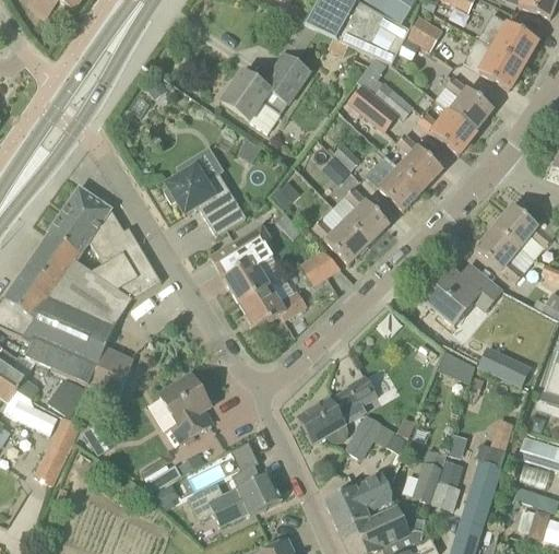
[(60,0),(73,9),(80,0),(60,0)]
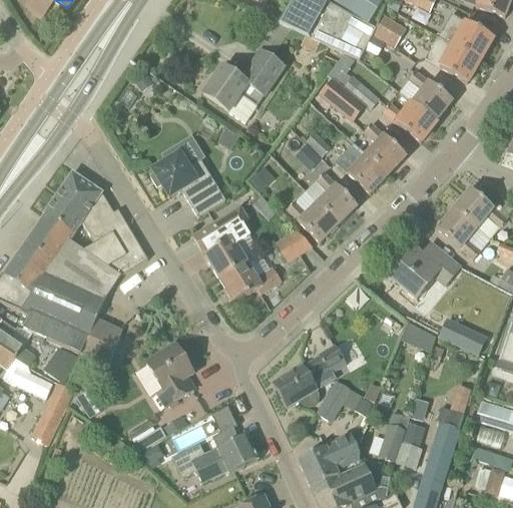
[(311,37),(330,2),(326,0),(292,0),(280,23),(311,37)]
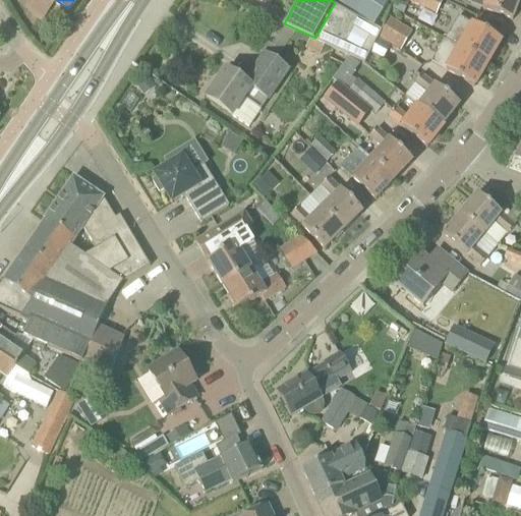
[(340,0),(371,21),(386,0),(340,0)]
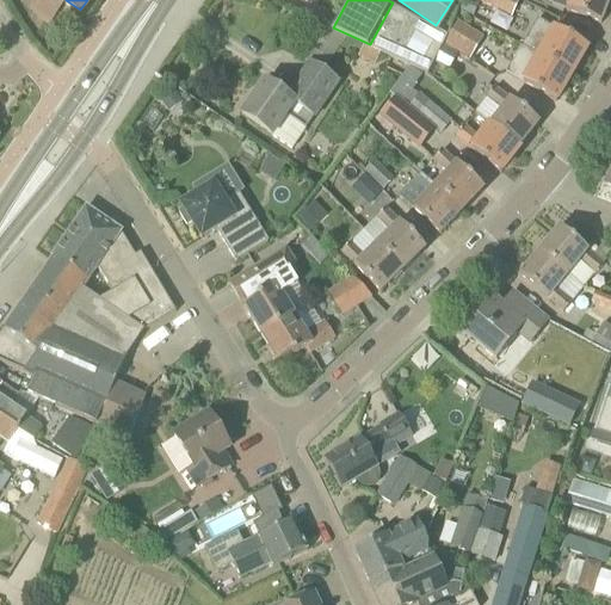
[(463,0),(460,7),(474,14),(480,1),(477,0),(463,0)]
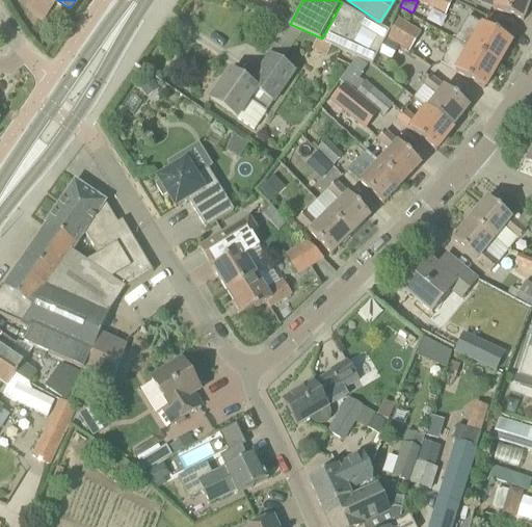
[(423,0),(445,11),(450,0),(423,0)]
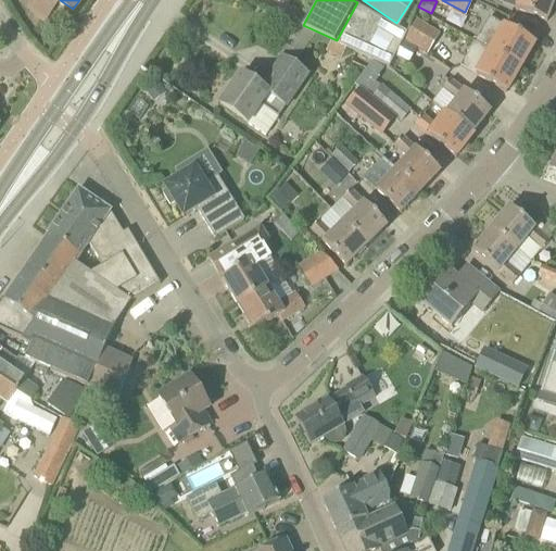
[(498,0),(547,17),(553,0),(498,0)]
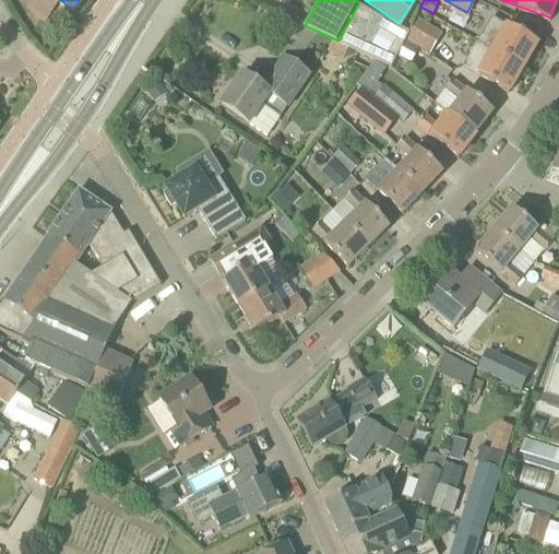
[(411,32),(359,2),(339,40),(391,65),(397,52),(407,36),(411,32)]
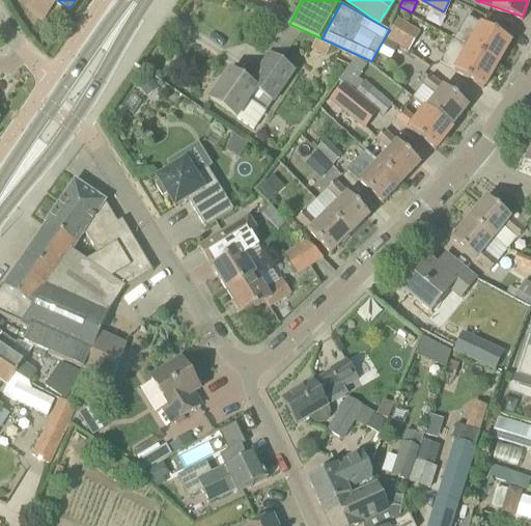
[(453,36),(496,61),(510,38),(467,12),(462,22),(453,36)]
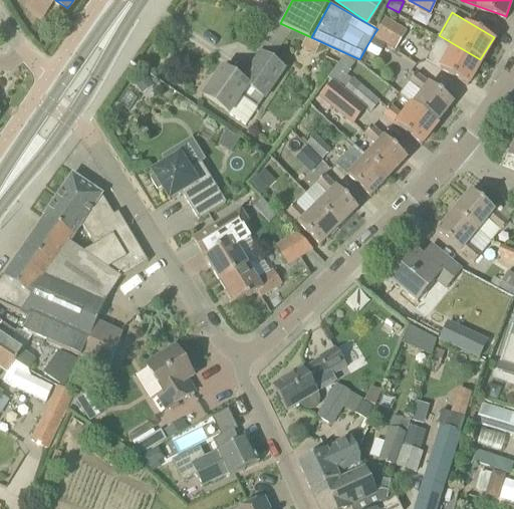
[(377,29),(374,33),(386,40),(395,46),(407,27),(386,14),(377,29)]
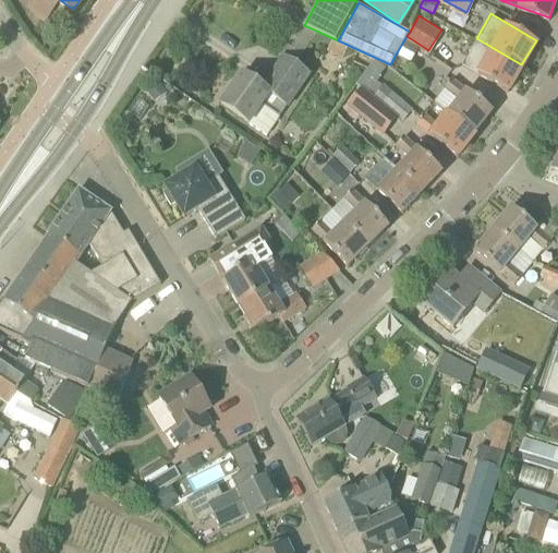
[(407,36),(397,52),(410,60),(419,44),(407,36)]
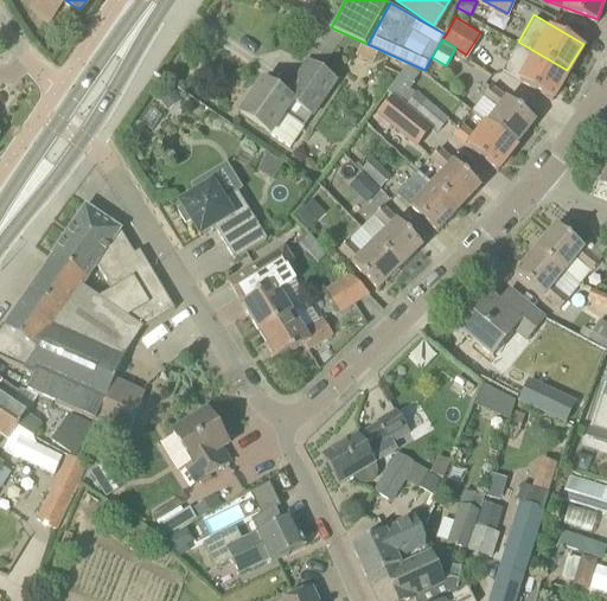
[(360,40),(355,52),(374,61),(378,49),(368,44),(360,40)]
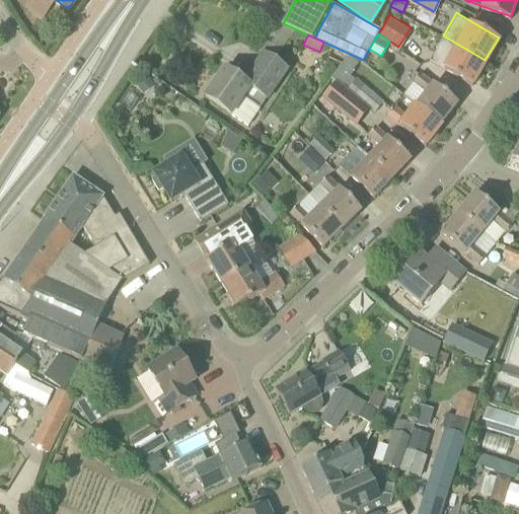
[(471,83),(485,60),(443,35),(429,58),(471,83)]
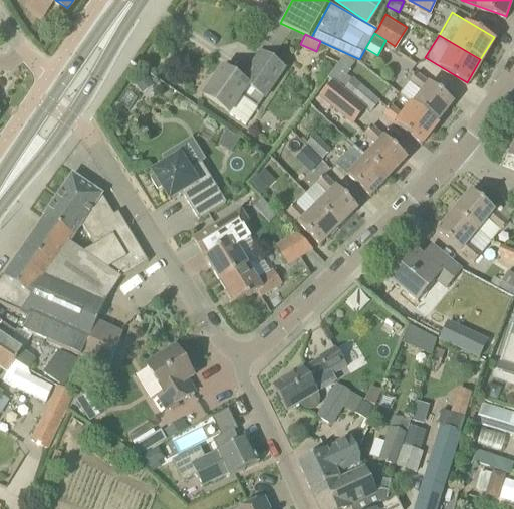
[(257,106),(285,65),(262,49),(241,80),(223,66),(203,94),(228,112),(240,94),(257,106)]
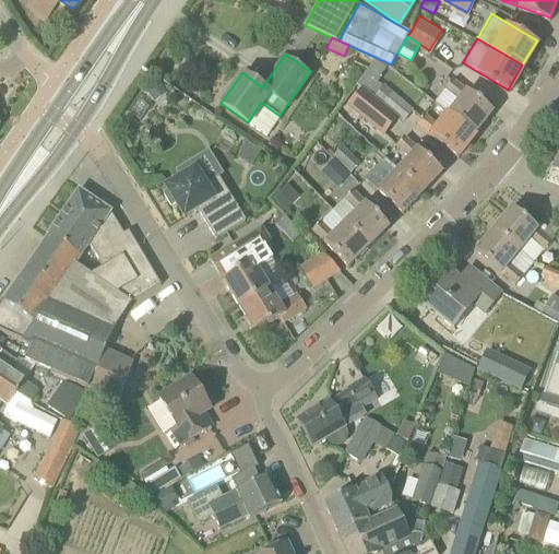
[(369,92),(379,78),(367,68),(355,82),(361,86),(369,92)]
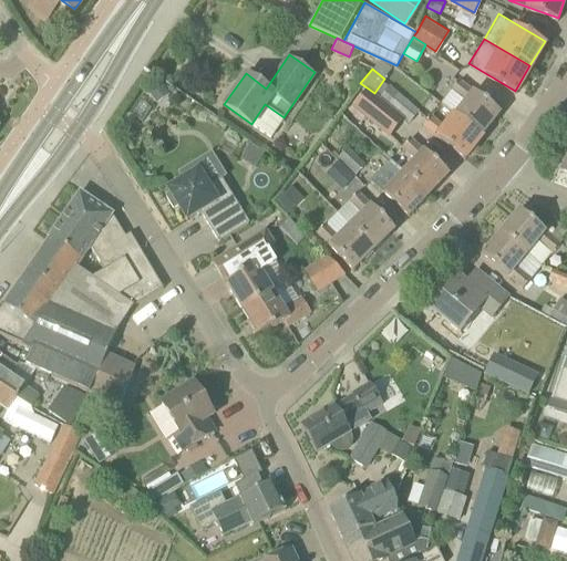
[(466,99),(455,112),(482,133),(501,111),(459,79),(452,87),(466,99)]
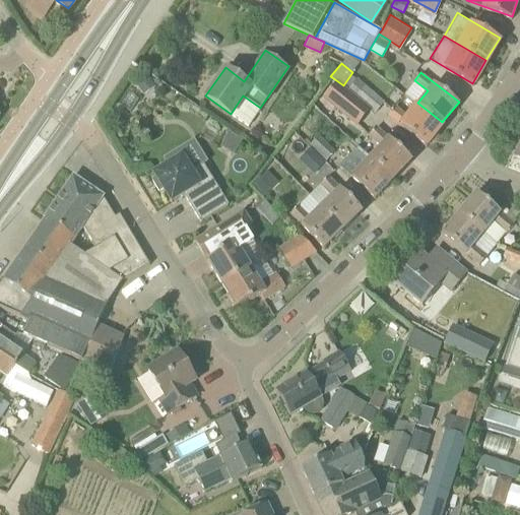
[(348,89),(370,108),(374,111),(384,100),(359,77),(348,89)]
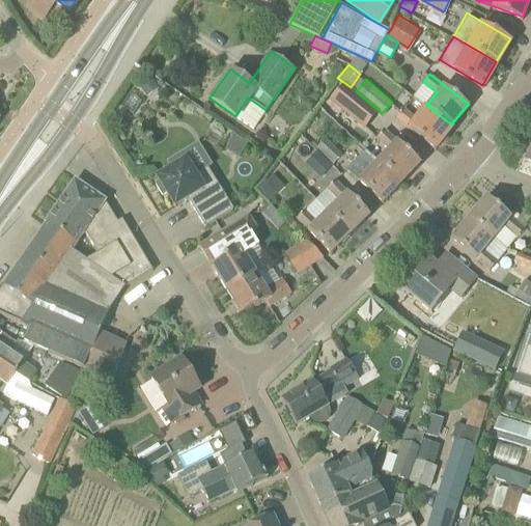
[(378,110),(356,91),(343,82),(330,99),(364,127),(378,110)]
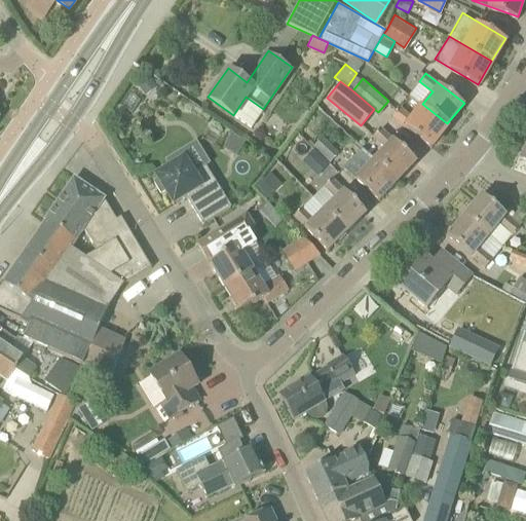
[(430,145),(447,123),(422,104),(413,116),(400,105),(392,114),(430,145)]
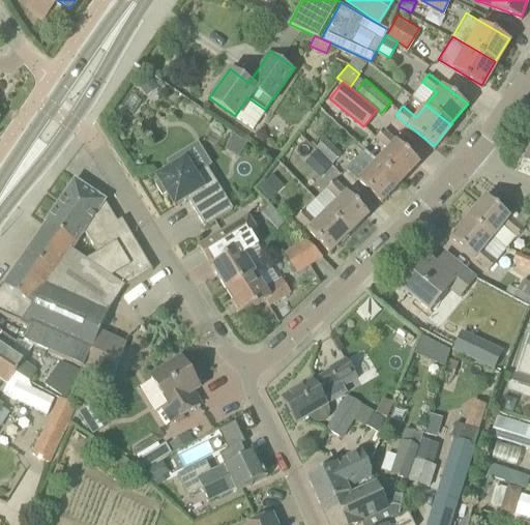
[(389,147),(378,159),(400,181),(419,162),(384,126),(377,135),(389,147)]
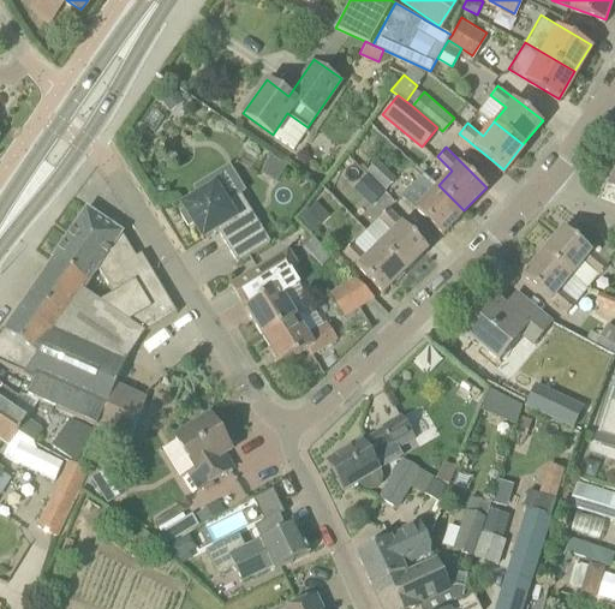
[(386,187),(398,175),(378,156),(366,168),(386,187)]
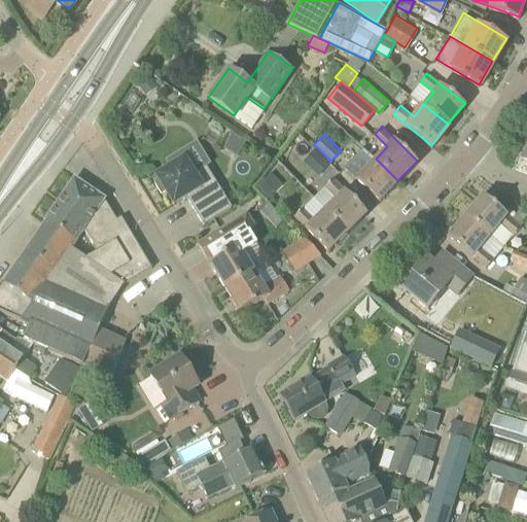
[(397,180),(376,159),(362,145),(353,155),(344,165),(380,199),(397,180)]
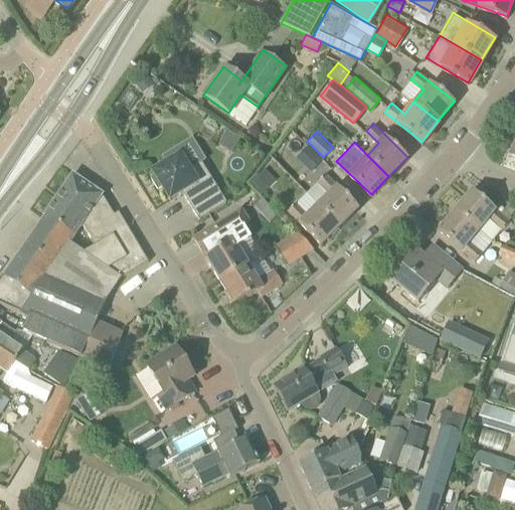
[(297,155),(312,169),(322,158),(307,144),(297,155)]
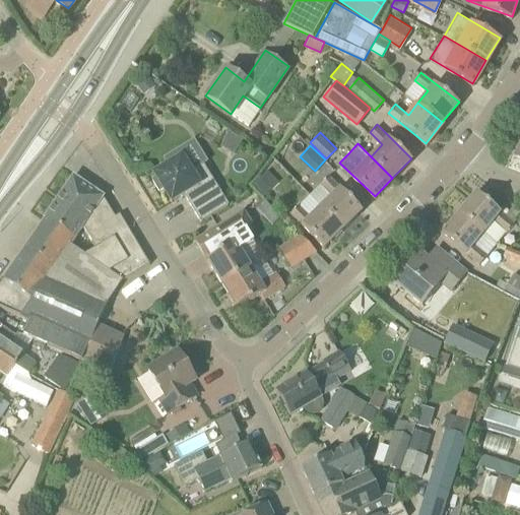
[(202,159),(190,168),(181,153),(153,171),(155,174),(151,176),(158,188),(163,185),(171,199),(183,191),(200,218),(229,201),(202,159)]
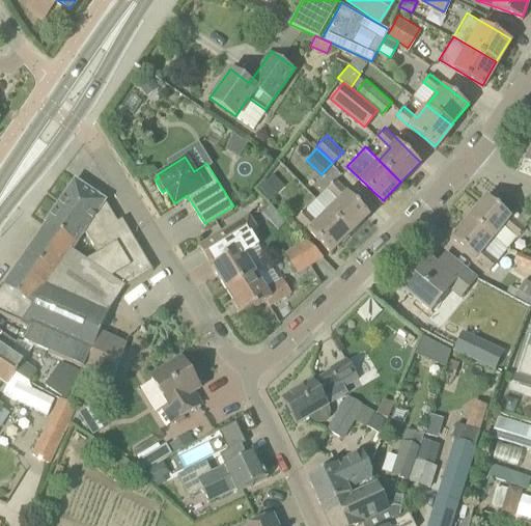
[(45,221),(76,242),(84,229),(98,251),(87,258),(126,283),(152,268),(122,216),(117,219),(105,199),(105,198),(75,177),(45,221)]
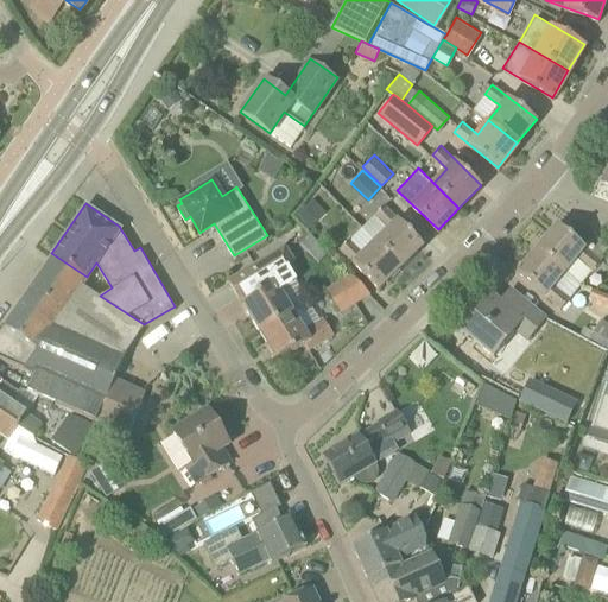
[(388,227),(375,240),(401,266),(423,245),(382,204),(374,211),(388,227)]
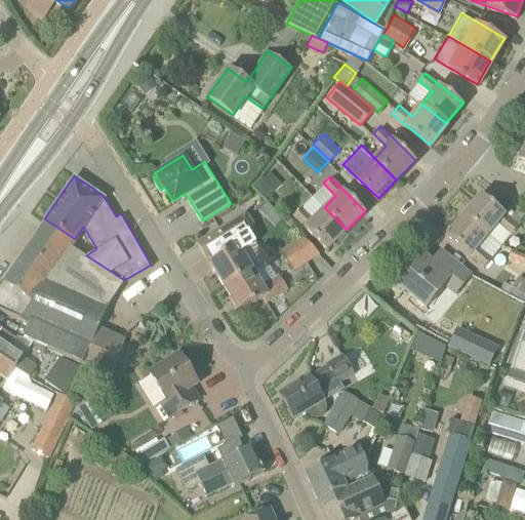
[(480,193),(463,213),(488,234),(498,222),(512,232),(518,224),(480,193)]
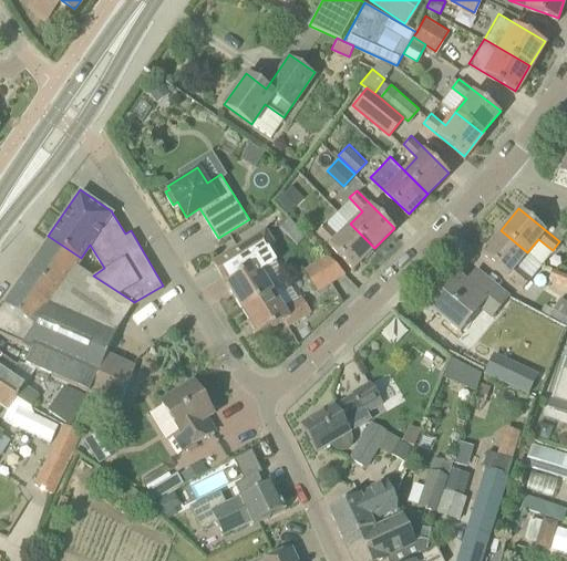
[(353,268),(374,248),(350,224),(338,235),(326,221),(316,230),(353,268)]
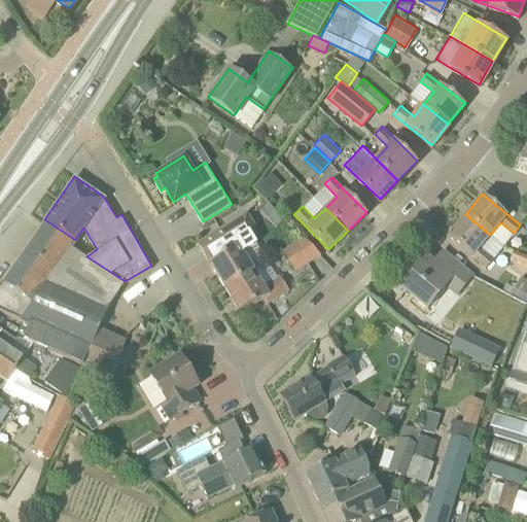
[(210,263),(224,285),(254,268),(243,250),(255,243),(247,231),(256,224),(247,210),(198,240),(208,256),(211,254),(214,259),(210,263)]
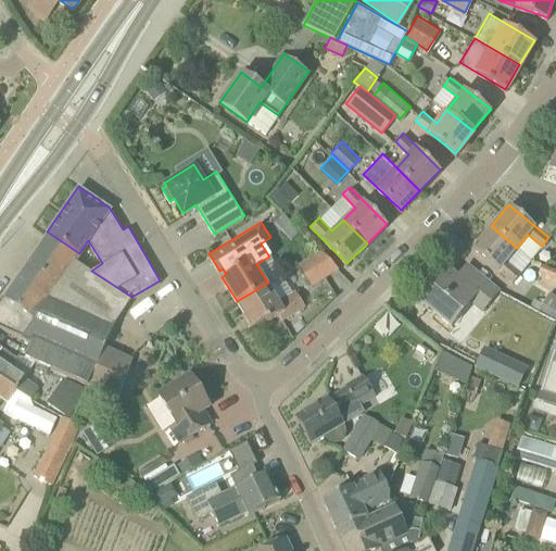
[(491,226),(472,248),(513,280),(531,259),(517,248),(491,226)]
